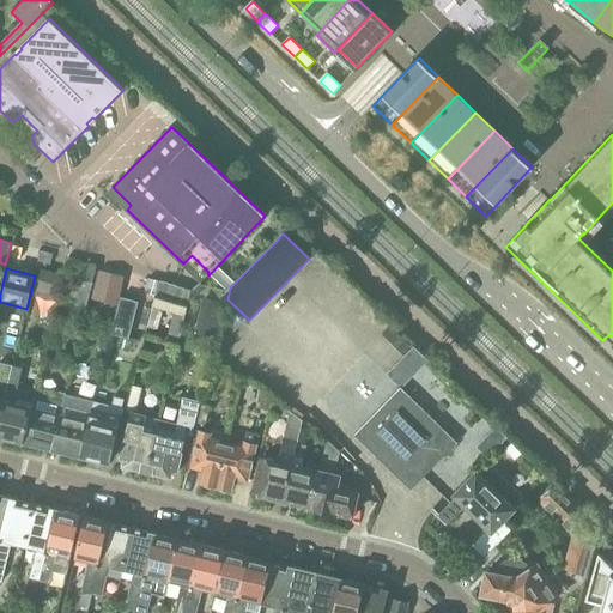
[(58,297),(65,277),(42,269),(35,290),(58,297)]
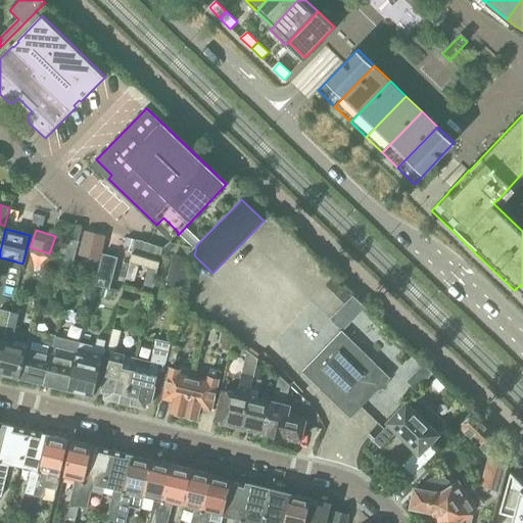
[(86,231),(80,256),(100,262),(106,236),(86,231)]
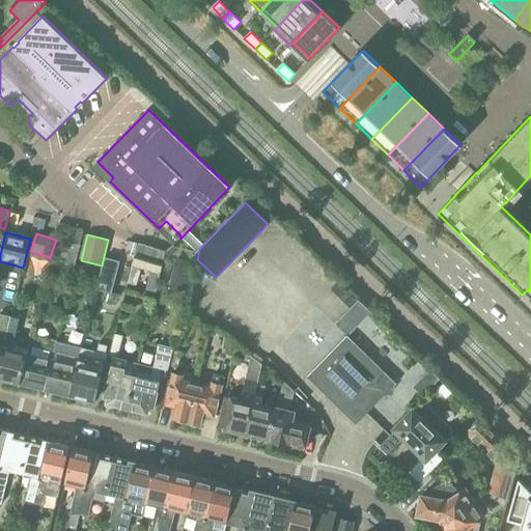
[(74,271),(81,245),(68,242),(61,268),(74,271)]
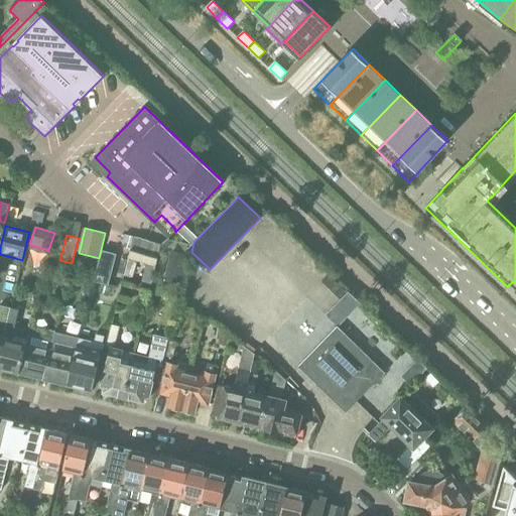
[(130,248),(133,237),(125,235),(122,246),(130,248)]
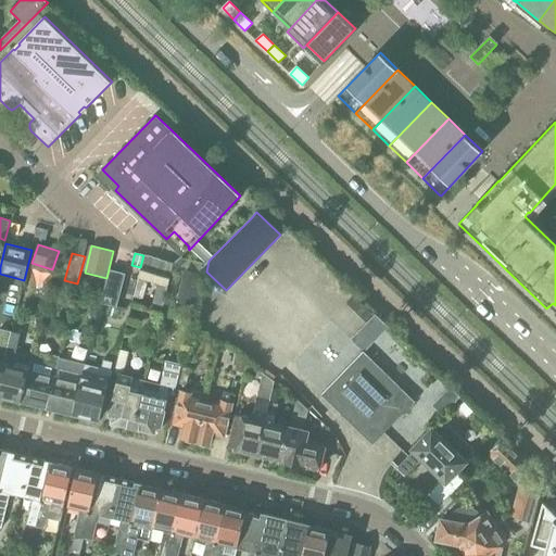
[(160,258),(156,257),(149,255),(149,256),(146,255),(140,269),(134,298),(143,300),(148,281),(158,285),(153,303),(164,306),(171,278),(164,276),(167,262),(160,260),(160,258)]
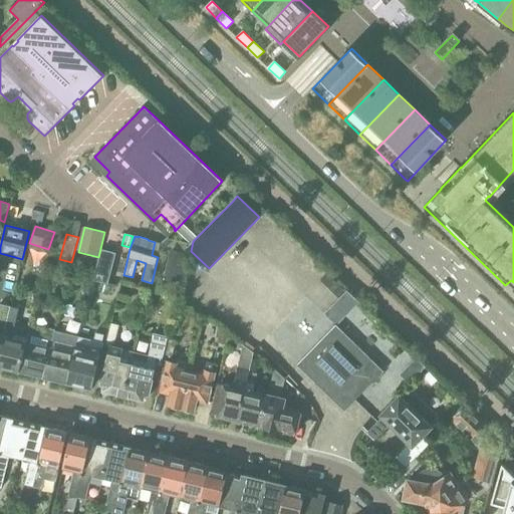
[(101,249),(93,280),(108,284),(116,253),(101,249)]
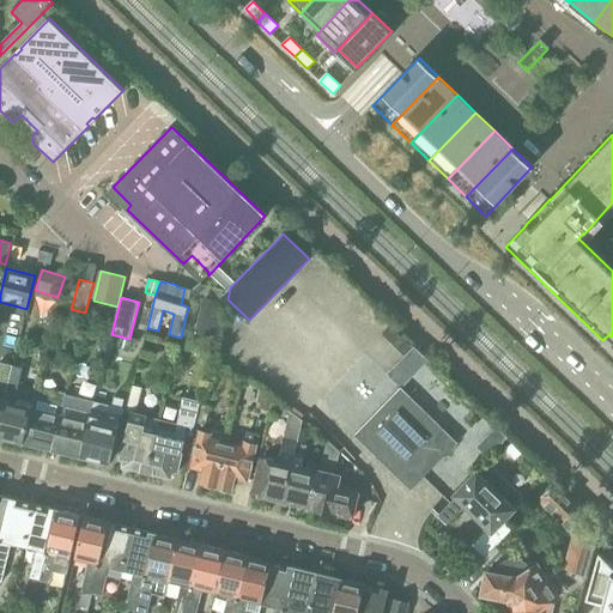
[(204,299),(196,333),(217,338),(223,304),(204,299)]
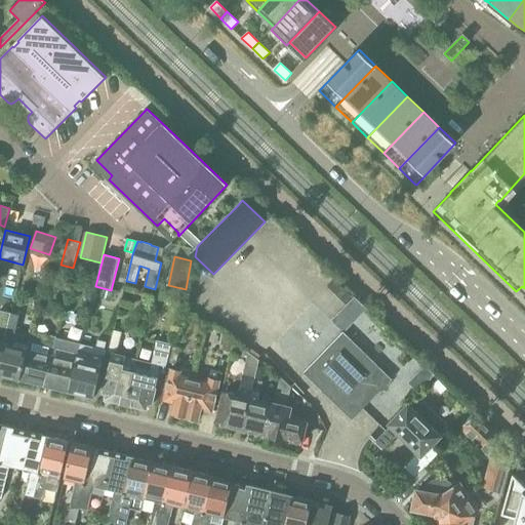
[(334,279),(327,286),(346,304),(352,296),(334,279)]
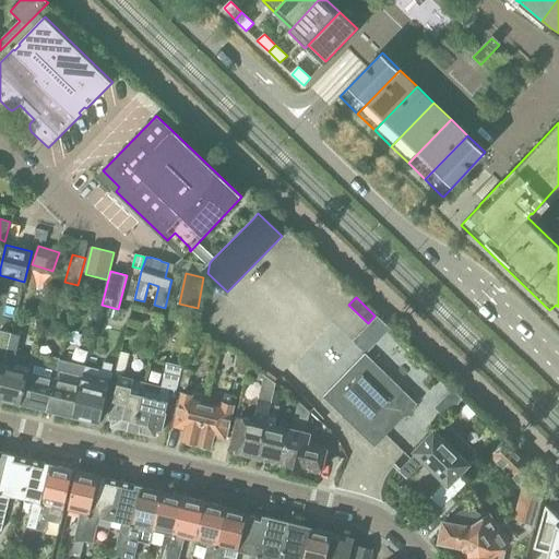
[(0,378),(11,333),(0,330),(0,378)]
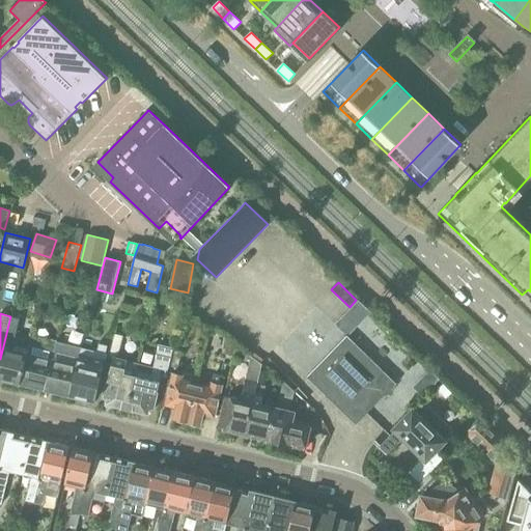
[(28,354),(31,340),(17,337),(21,318),(10,316),(0,359),(0,379),(20,384),(28,353),(28,354)]
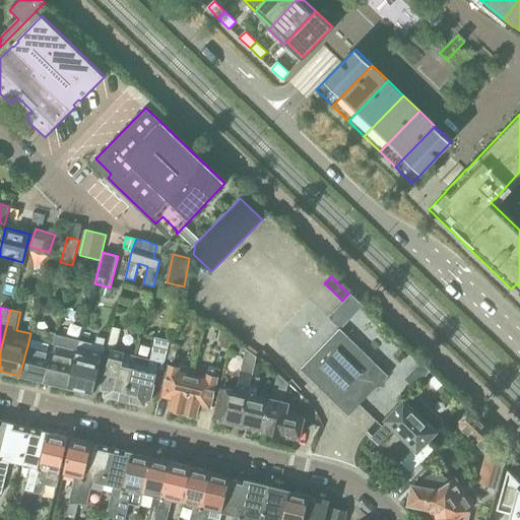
[(302,370),(349,416),(388,376),(340,330),(302,370)]
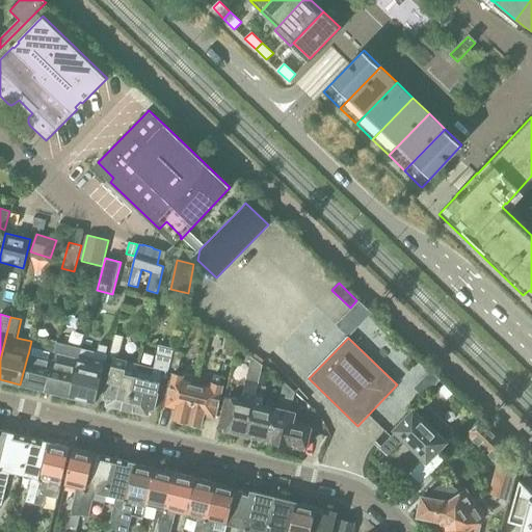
[(32,340),(31,341),(28,354),(28,353),(20,384),(45,390),(56,343),(57,343),(57,342),(47,339),(46,343),(32,340)]
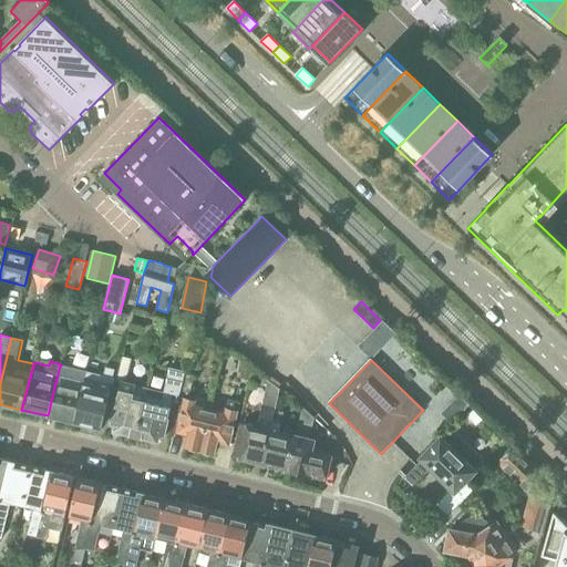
[(74,422),(86,372),(61,366),(60,366),(48,415),(74,422)]
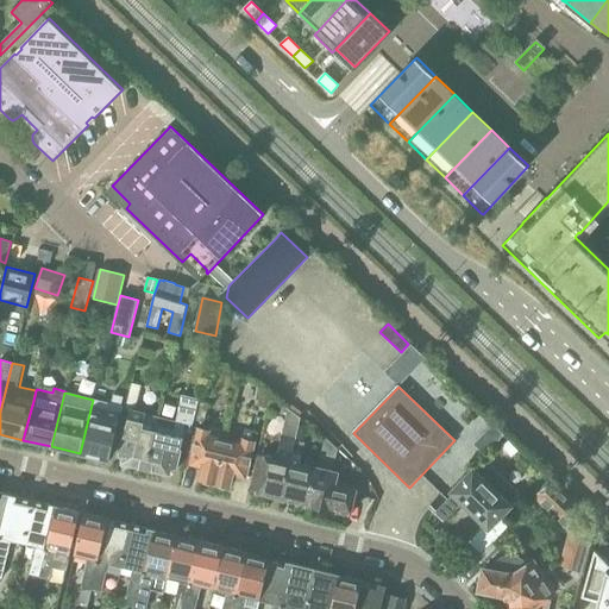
[(93,400),(80,453),(108,460),(121,407),(124,396),(113,394),(111,405),(93,400)]
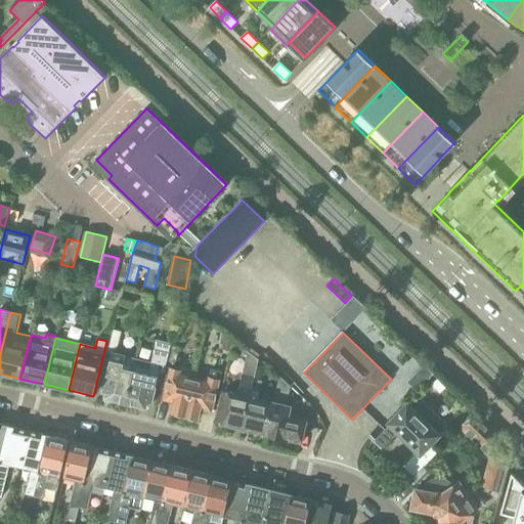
[(224,339),(222,349),(231,352),(234,342),(224,339)]
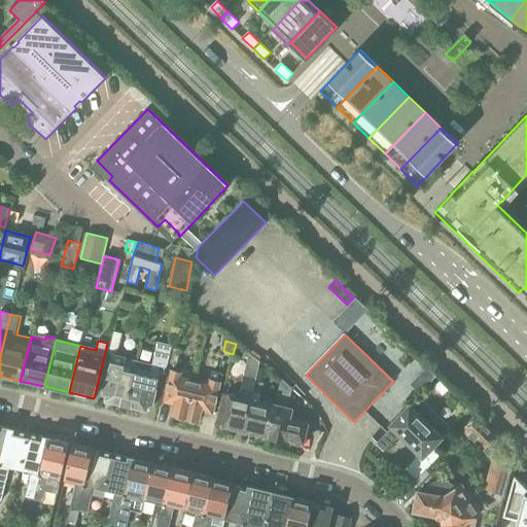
[(163,363),(168,364),(172,348),(172,345),(157,342),(152,364),(137,360),(126,407),(146,411),(148,407),(151,408),(163,363)]
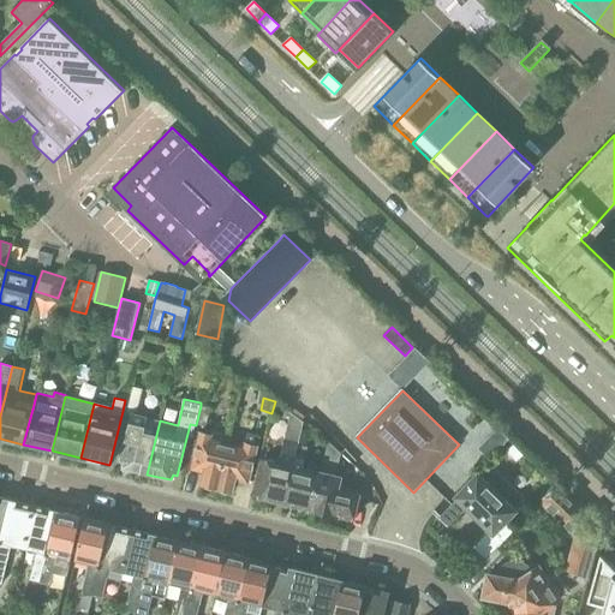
[(275,401),(272,413),(284,416),(286,408),(275,401)]
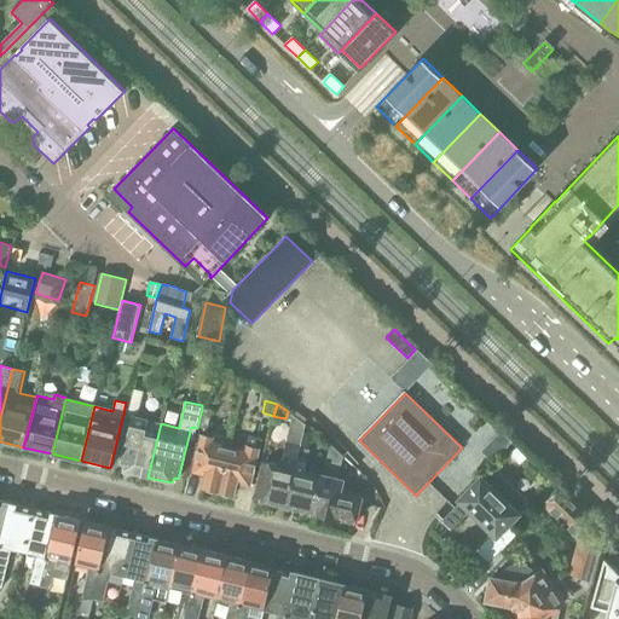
[(202,409),(197,428),(207,431),(212,411),(202,409)]
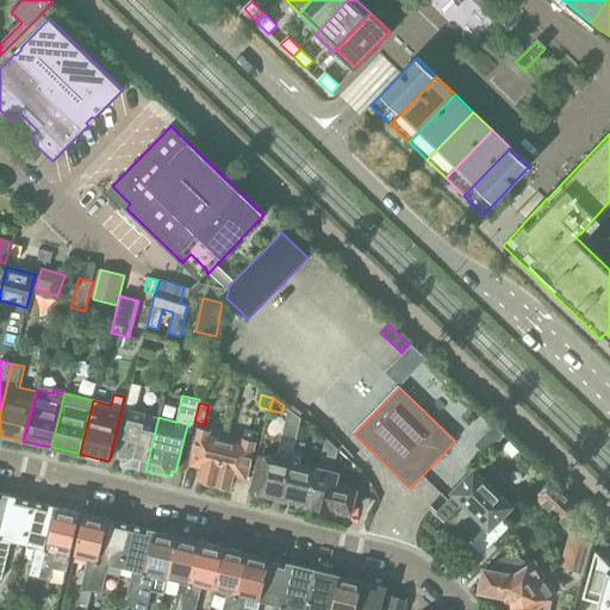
[(122,465),(145,471),(159,417),(130,411),(128,424),(126,424),(119,458),(123,459),(122,465)]
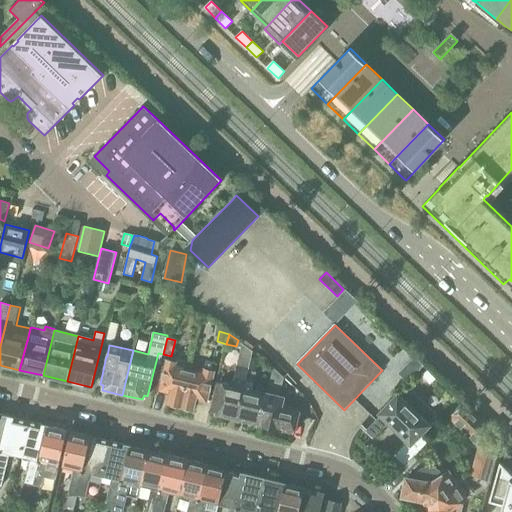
[(413,356),(404,365),(414,374),(422,366),(413,356)]
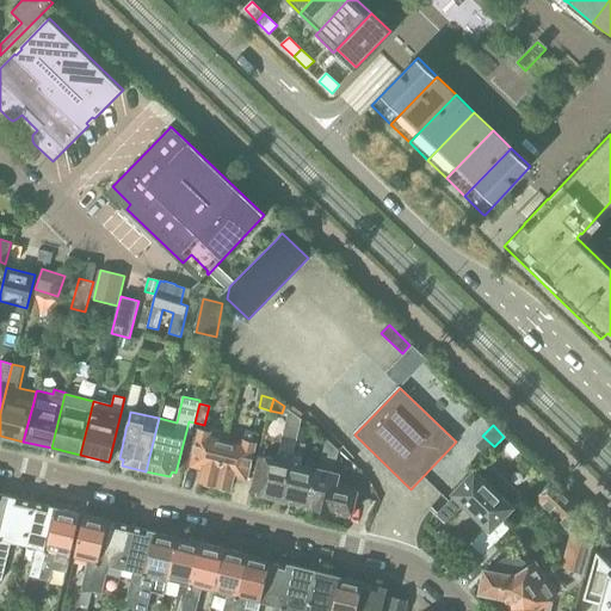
[(198,430),(190,467),(203,469),(201,481),(203,482),(205,485),(210,486),(213,485),(215,485),(226,440),(209,437),(210,433),(198,430)]
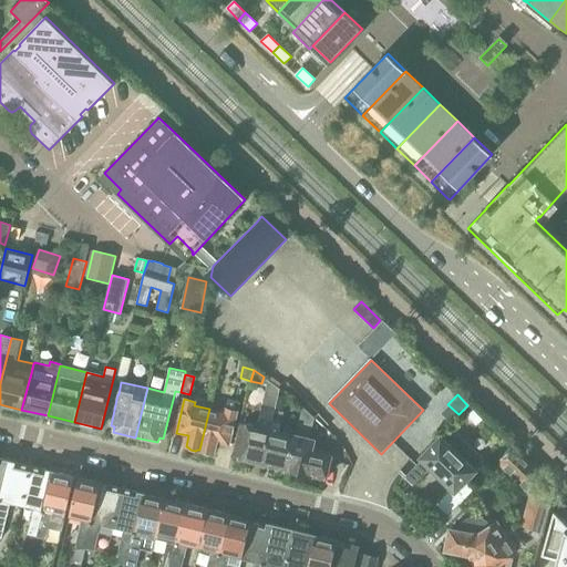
[(209,409),(199,450),(203,451),(204,453),(208,454),(212,453),(214,453),(217,442),(229,445),(239,402),(227,400),(225,412),(209,409)]
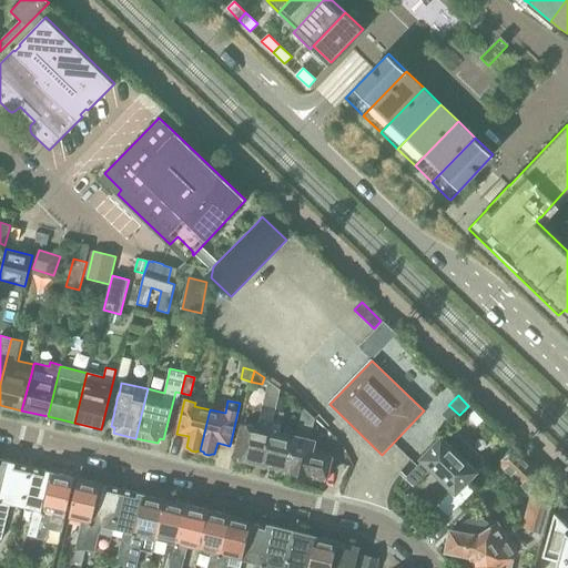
[(244,425),(236,458),(240,458),(242,462),(249,463),(252,462),(262,464),(275,411),(276,407),(262,405),(257,423),(250,422),(249,426),(244,425)]
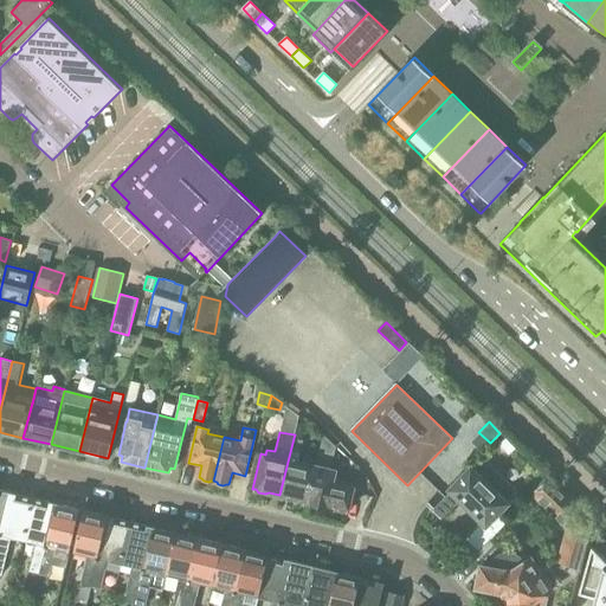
[(307,502),(305,504),(331,510),(331,508),(348,511),(354,487),(335,482),(339,469),(333,468),(336,447),(326,436),(323,436),(316,464),(308,502),(307,502)]
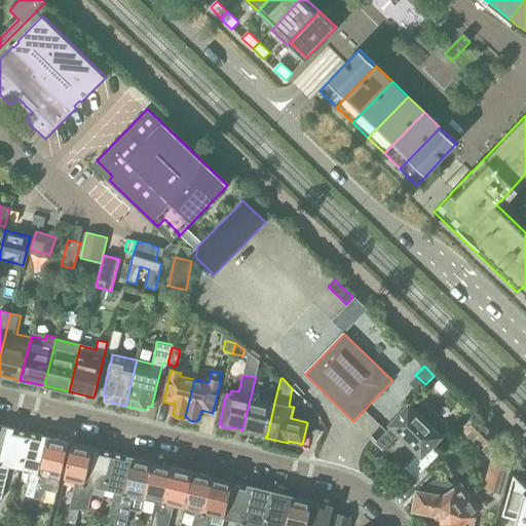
[(255,380),(242,429),(253,433),(255,435),(261,436),(264,435),(266,436),(267,436),(274,403),(259,400),(263,382),(255,380)]
